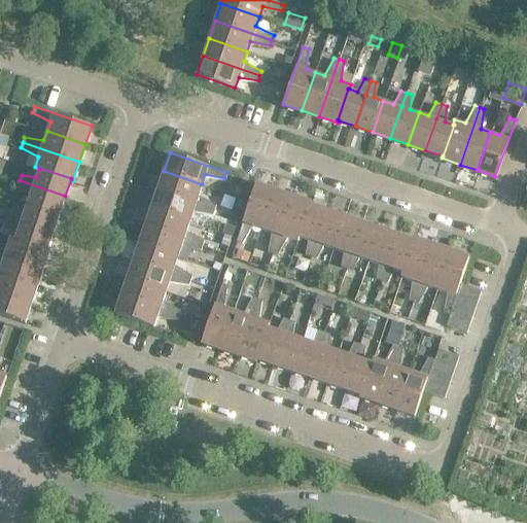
[(202,184),(164,171),(157,188),(214,208),(216,203),(199,194),(202,184)]
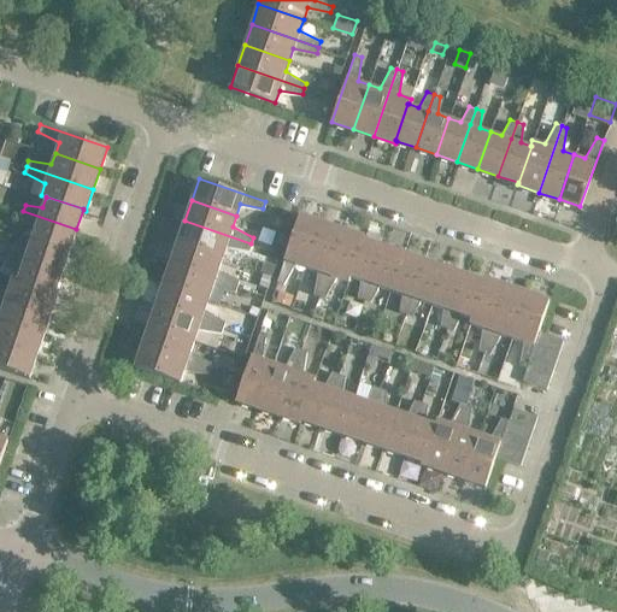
[(76,229),(23,211),(21,217),(36,227),(33,237),(69,249),(76,229)]
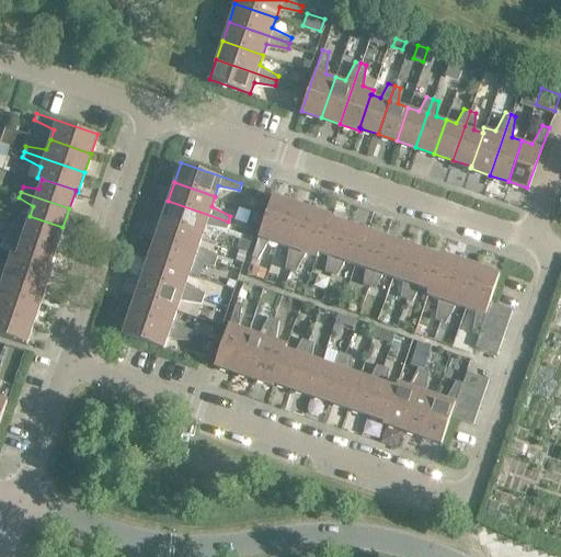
[(293,201),(273,194),(252,254),(259,257),(268,238),(278,241),(293,201)]
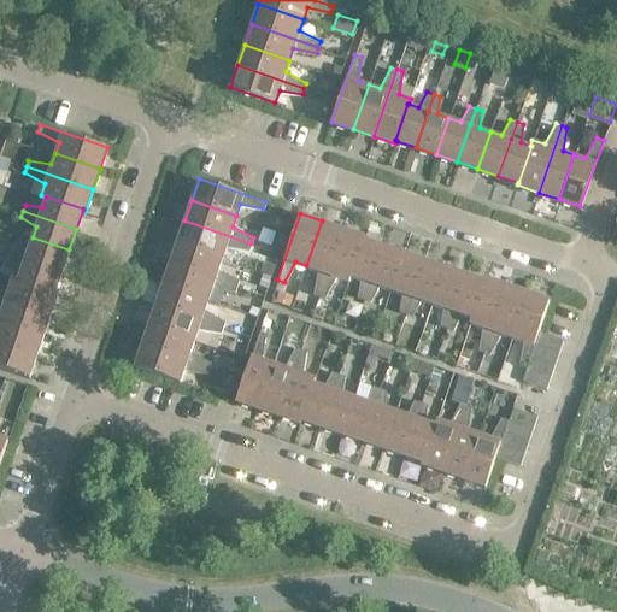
[(251,243),(184,221),(177,241),(222,257),(227,245),(250,248),(251,243)]
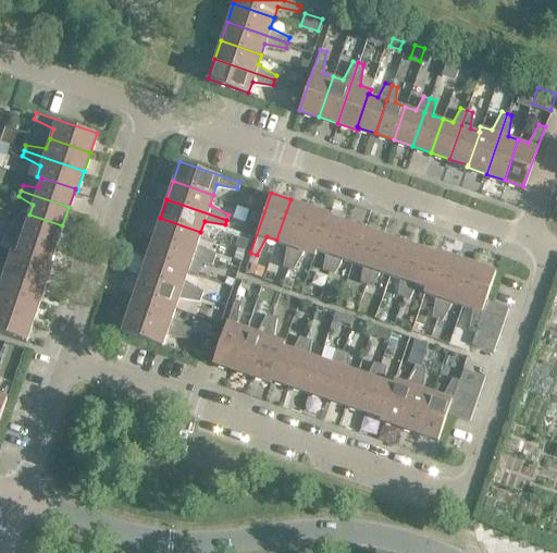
[(309,206),(291,199),(276,240),(286,243),(283,265),(288,266),(309,206)]
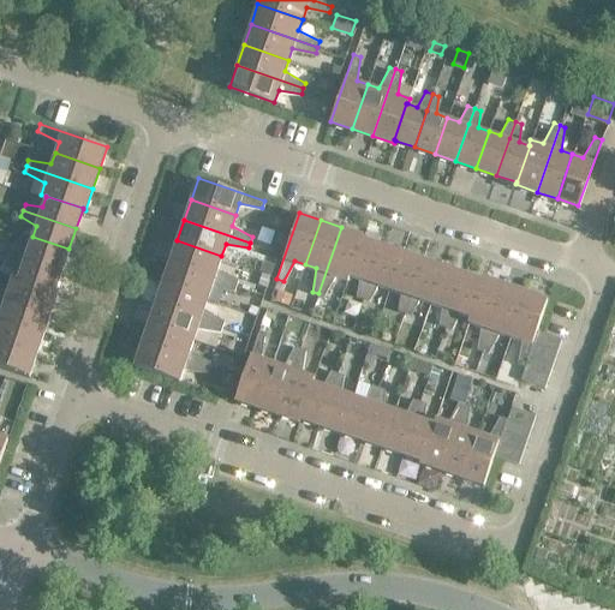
[(363,234),(341,227),(318,293),(323,295),(335,275),(347,279),(348,274),(348,273),(360,237),(362,237),(363,234)]
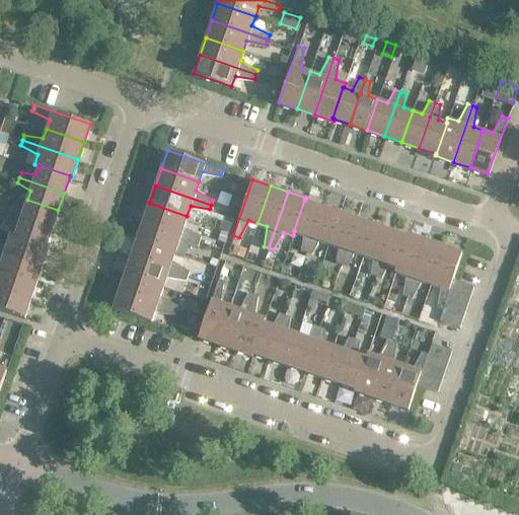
[(58,210),(27,200),(23,210),(9,207),(7,213),(52,228),(58,210)]
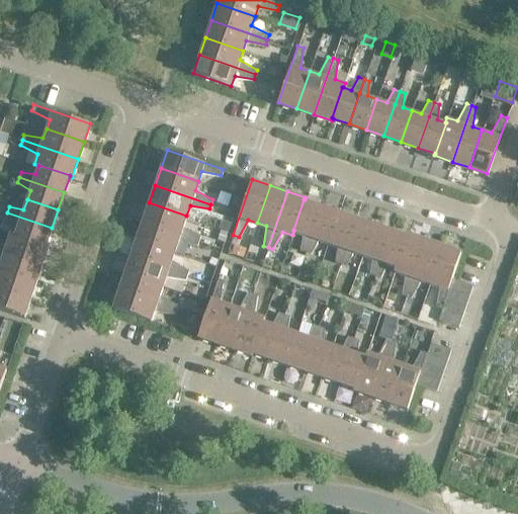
[(293,230),(293,231),(303,233),(299,248),(306,250),(321,204),(305,199),(304,199),(293,230)]
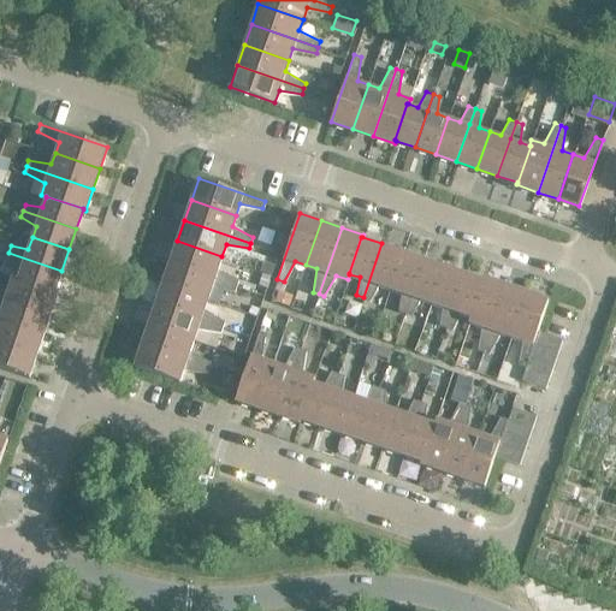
[(221,256),(177,241),(170,261),(237,284),(238,278),(218,267),(221,256)]
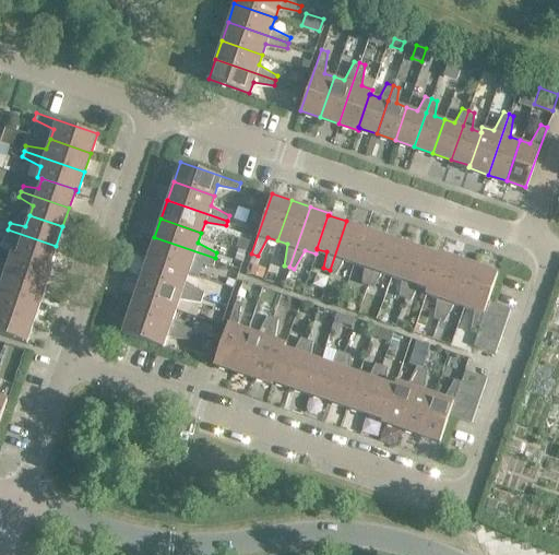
[(366,227),(346,221),(330,270),(335,272),(343,258),(354,261),(366,227)]
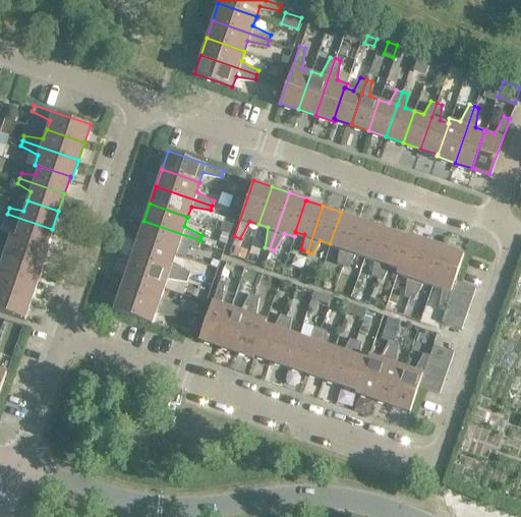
[(358,218),(341,212),(330,243),(340,246),(337,262),(343,264),(358,218)]
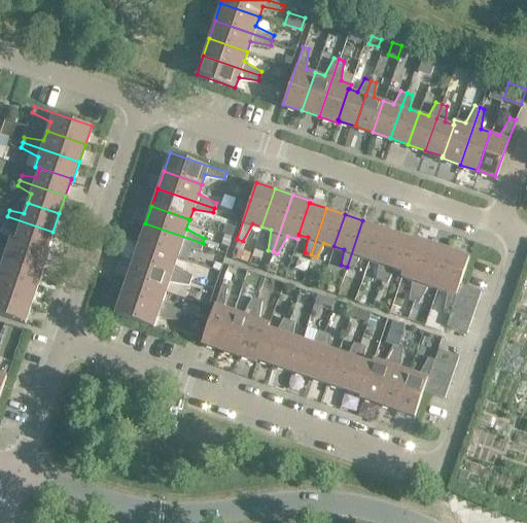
[(53,232),(7,216),(5,221),(19,229),(15,237),(15,238),(46,249),(47,248),(53,232)]
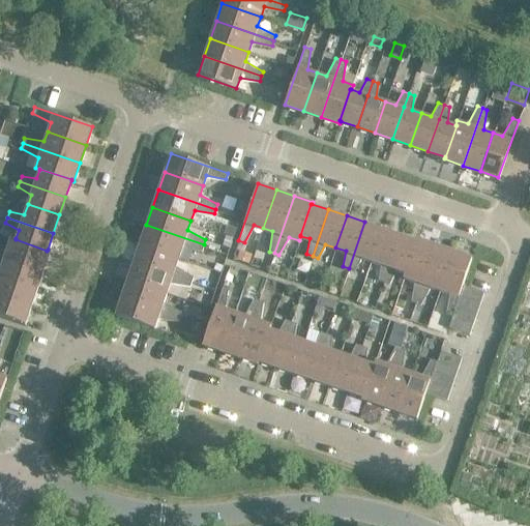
[(382,228),(364,222),(349,268),(354,270),(361,257),(371,260),(382,228)]
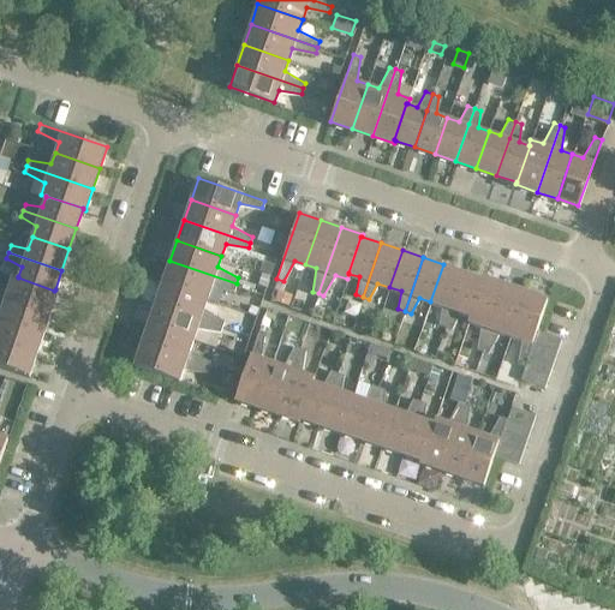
[(262,258),(260,268),(270,271),(274,262),(262,258)]
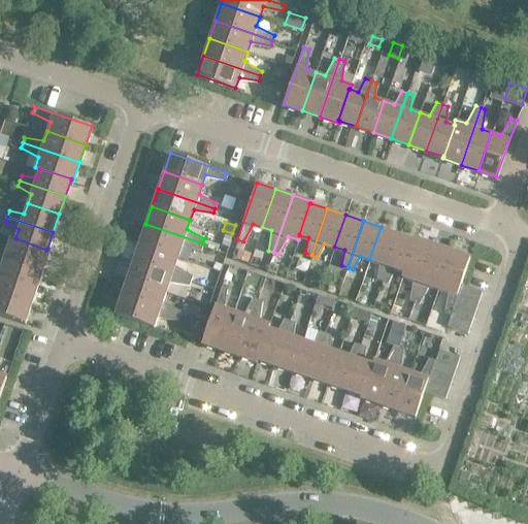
[(203,243),(145,224),(139,241),(178,255),(182,244),(201,248),(203,243)]
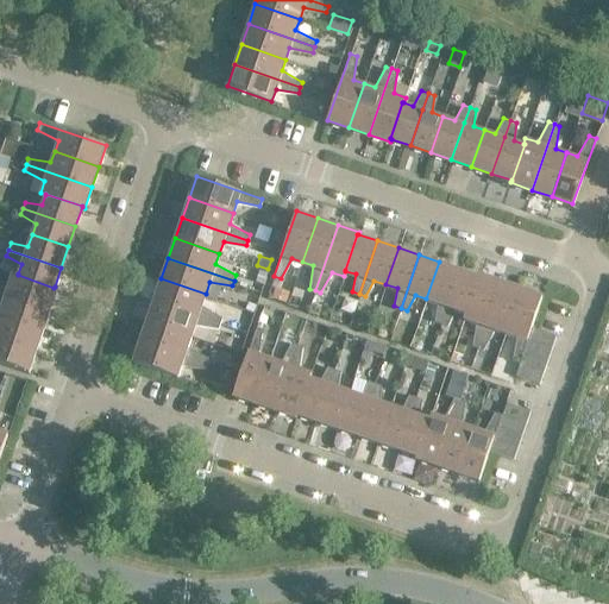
[(459,269),(439,262),(426,299),(438,302),(434,320),(441,321),(459,269)]
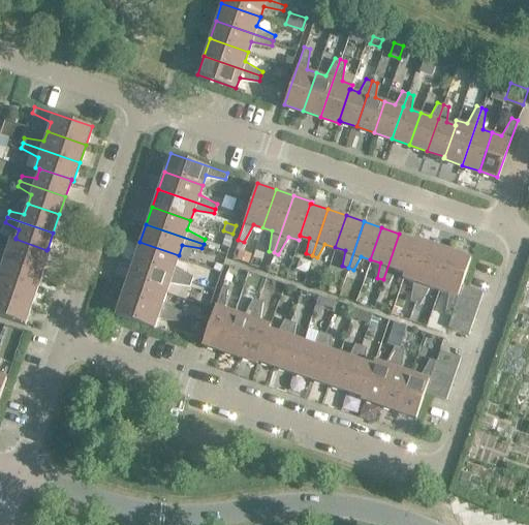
[(225,233),(222,242),(229,244),(232,235),(225,233)]
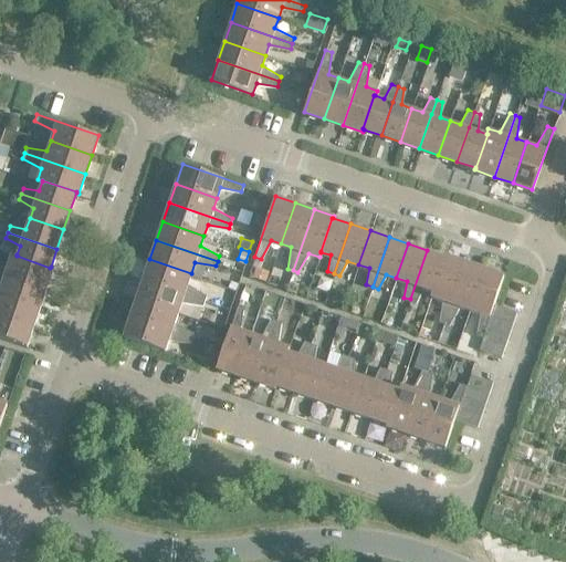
[(444,257),(427,250),(410,299),(416,301),(423,287),(433,290),(446,257),(444,257)]
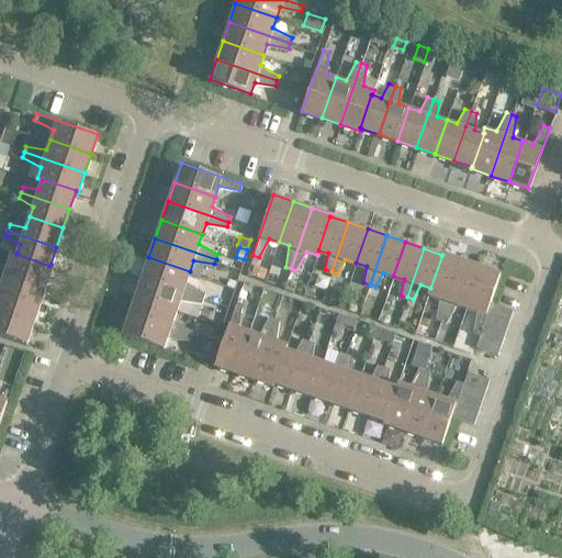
[(0,260),(0,269),(46,286),(53,266),(51,265),(49,266),(17,254),(17,253),(12,252),(8,263),(0,260)]
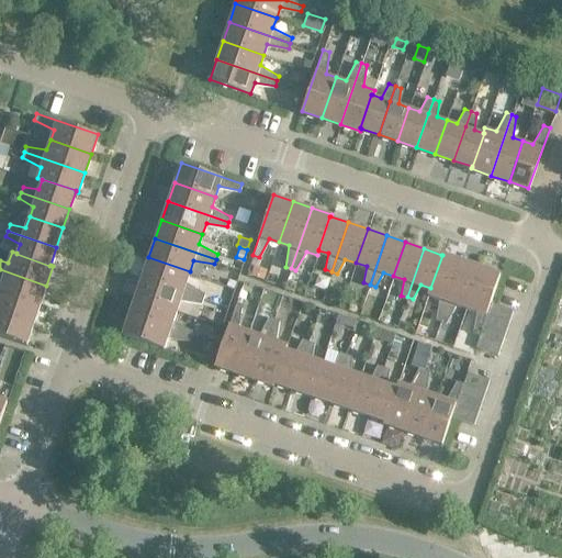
[(442,252),(441,255),(442,255),(430,288),(428,293),(439,297),(436,317),(441,320),(462,259),(442,252)]
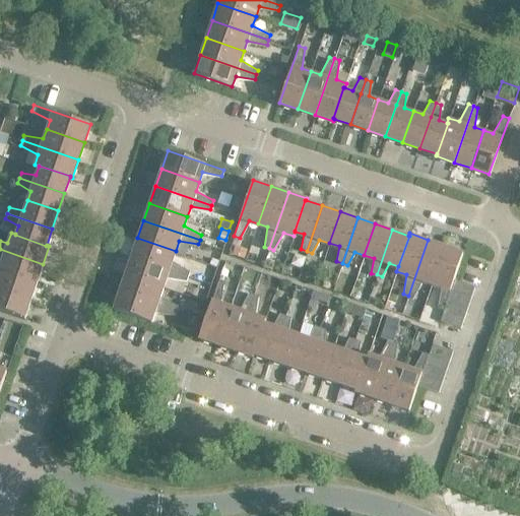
[(176,251),(137,238),(132,255),(188,274),(190,269),(173,260),(176,251)]
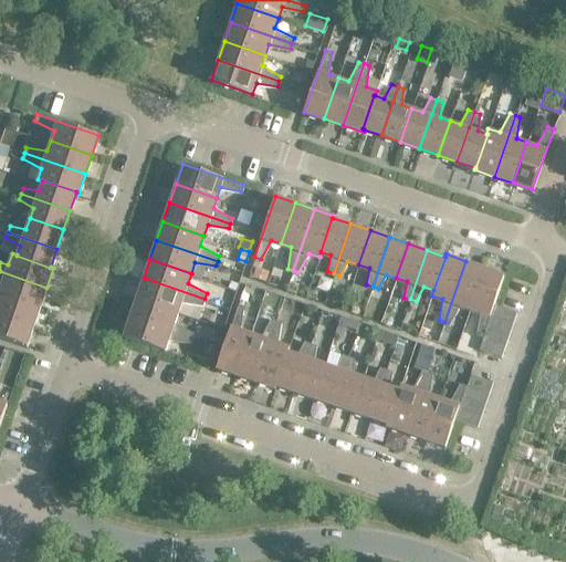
[(484,267),(465,261),(444,322),(449,324),(460,305),(470,309),(484,267)]
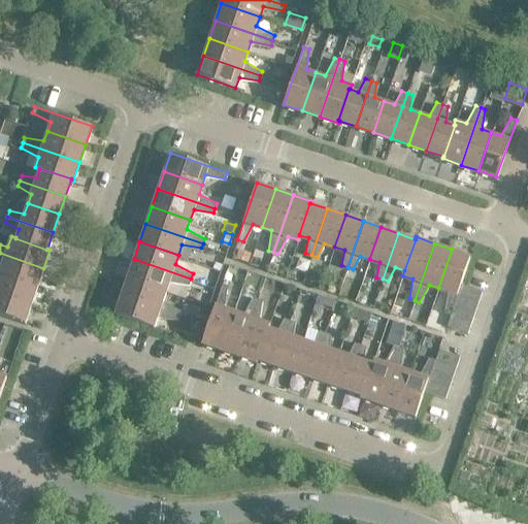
[(239,247),(236,257),(248,261),(252,251),(239,247)]
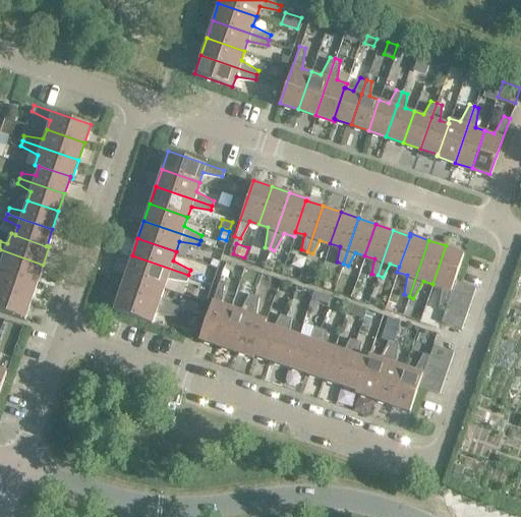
[(464,252),(446,245),(432,284),(442,287),(439,306),(445,308),(464,252)]
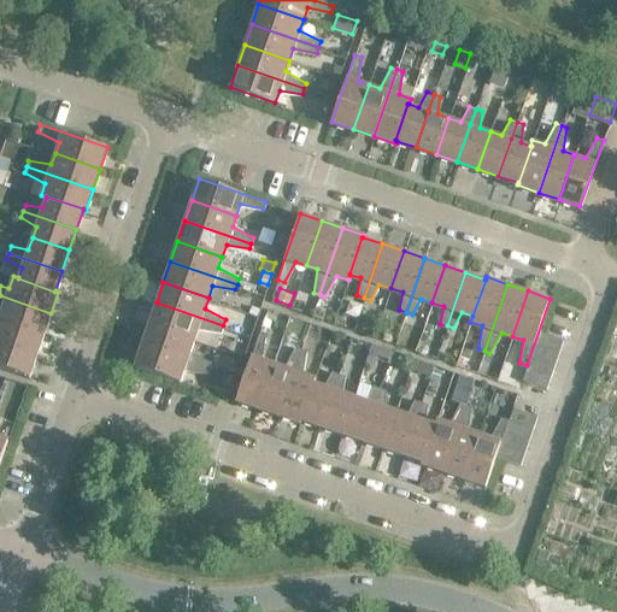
[(51,313),(0,295),(0,305),(3,307),(0,313),(0,318),(43,334),(51,313)]
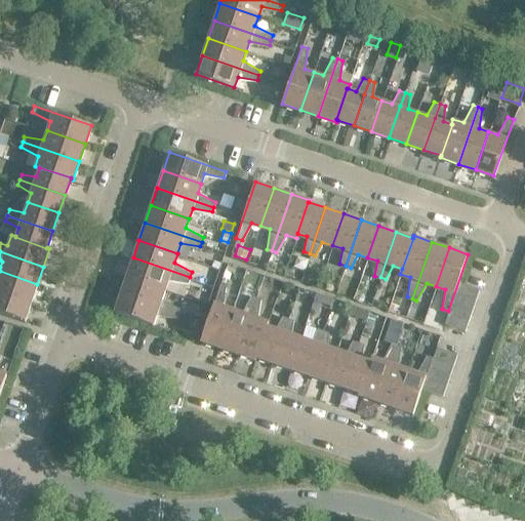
[(190,277),(133,257),(127,275),(165,288),(168,279),(188,282),(190,277)]
